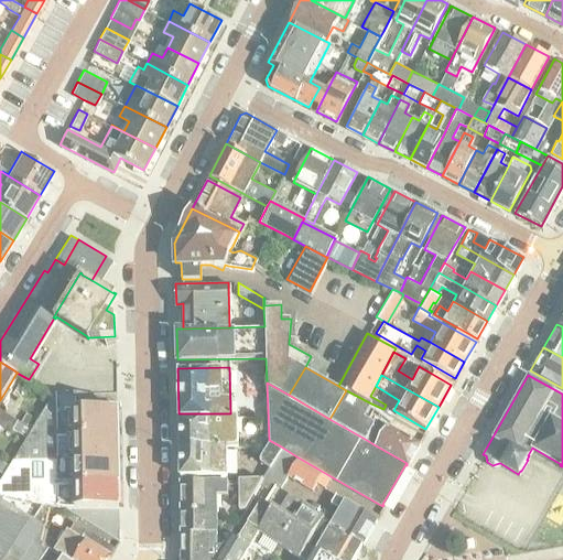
[(371,404),(346,390),(329,419),(365,439),(375,423),(364,418),(371,404)]
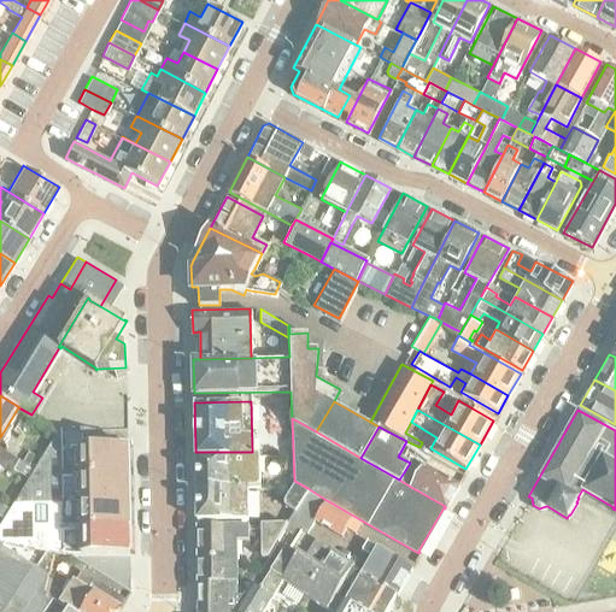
[(39,455),(31,469),(18,492),(12,501),(128,500),(127,445),(82,446),(82,428),(57,428),(50,440),(39,455)]
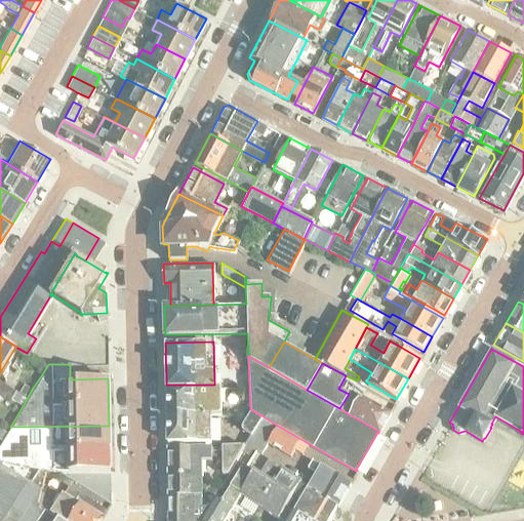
[(10,415),(15,418),(27,399),(8,388),(9,385),(0,379),(0,391),(18,402),(10,415)]
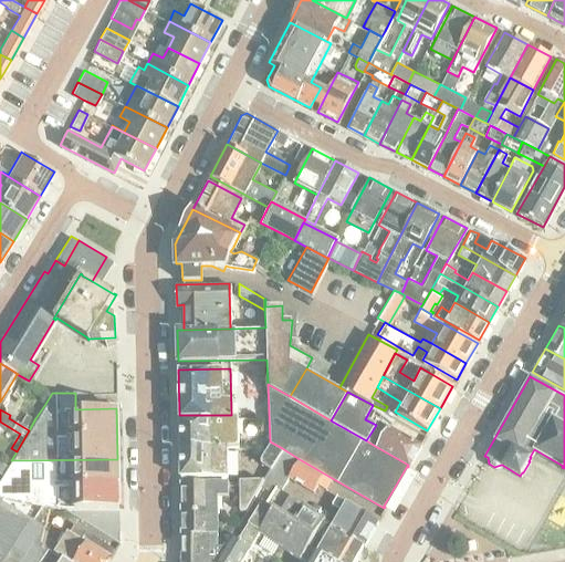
[(10,415),(9,418),(29,430),(35,418),(23,410),(18,420),(10,415)]
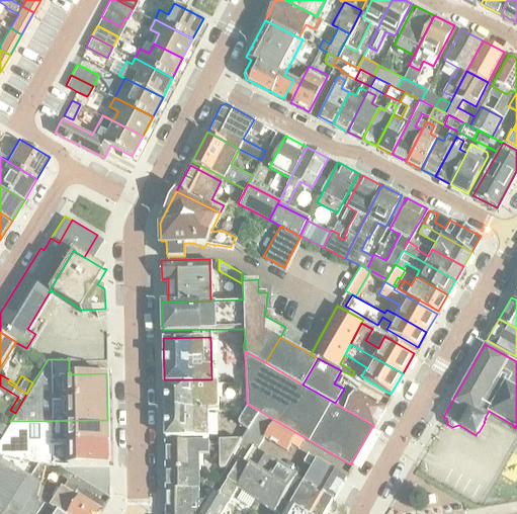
[(164,379),(164,407),(206,406),(206,407),(218,407),(218,379),(211,379),(164,379)]
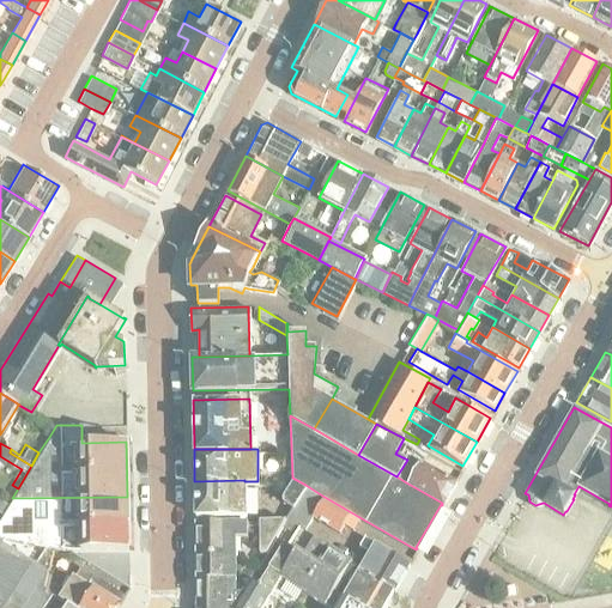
[(406,482),(442,503),(455,479),(418,458),(406,482)]
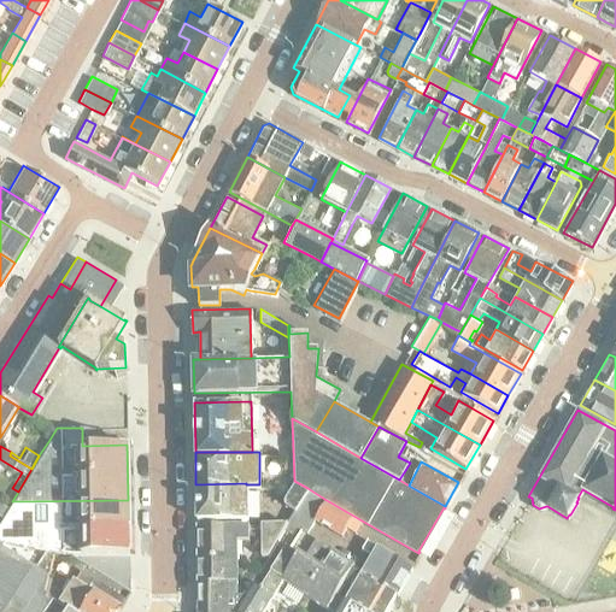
[(286,499),(283,504),(294,511),(308,489),(294,482),(285,499),(286,499)]
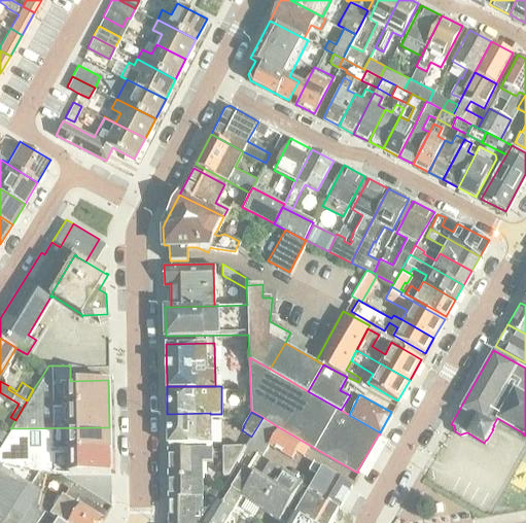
[(210,413),(167,414),(168,444),(211,443),(210,414),(210,413)]
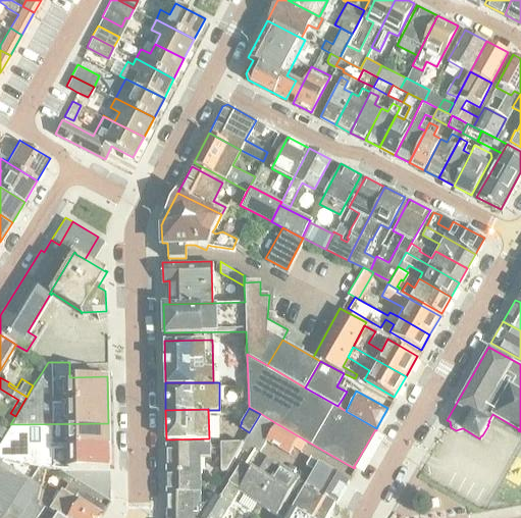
[(244,442),(240,447),(250,454),(254,449),(257,451),(264,439),(274,422),(260,413),(260,414),(249,432),(244,442)]
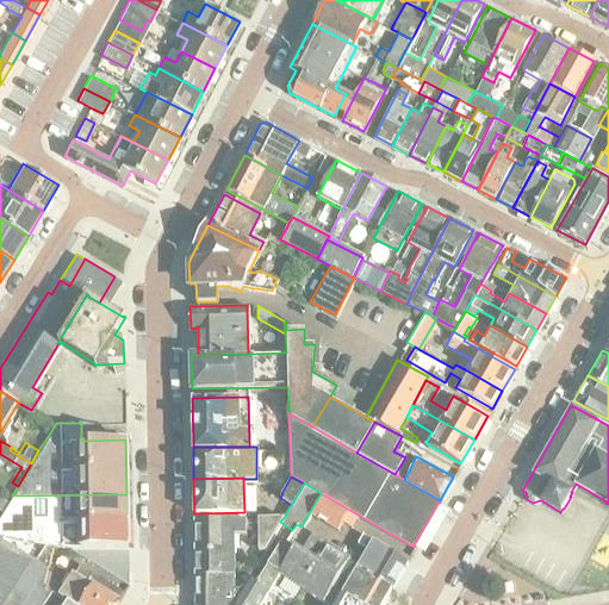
[(321,493),(309,513),(336,530),(341,523),(349,528),(358,515),(321,493)]
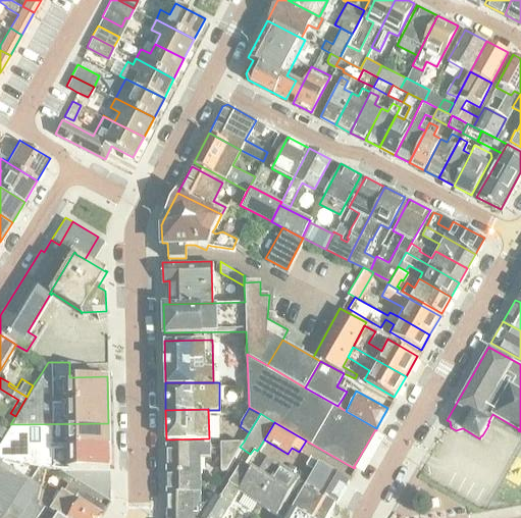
[(0,456),(37,464),(44,466),(57,467),(59,469),(109,469),(108,423),(10,424),(0,441),(0,456)]
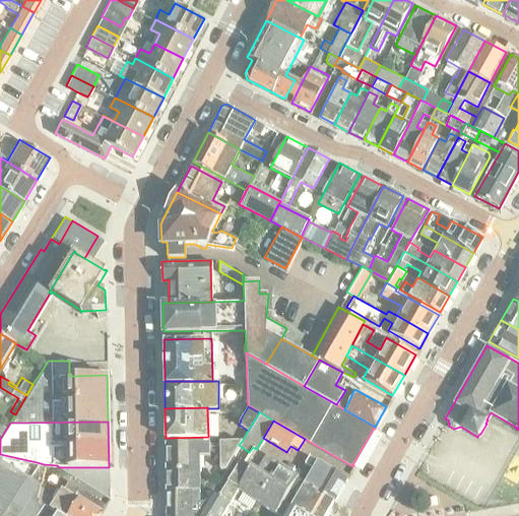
[(243,440),(219,440),(219,468),(224,469),(239,445),(243,440)]
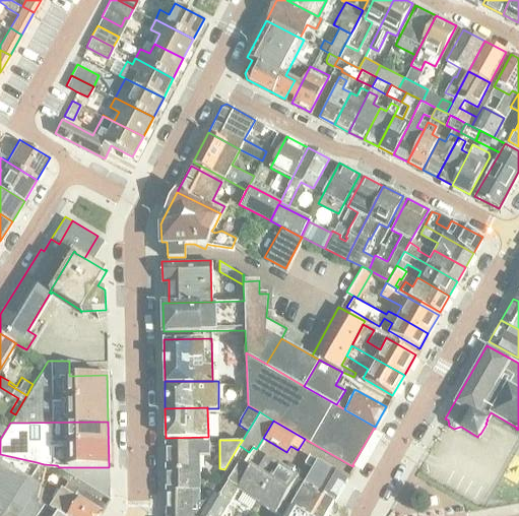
[(209,441),(166,442),(166,467),(200,467),(200,463),(202,463),(202,455),(209,455),(209,441)]
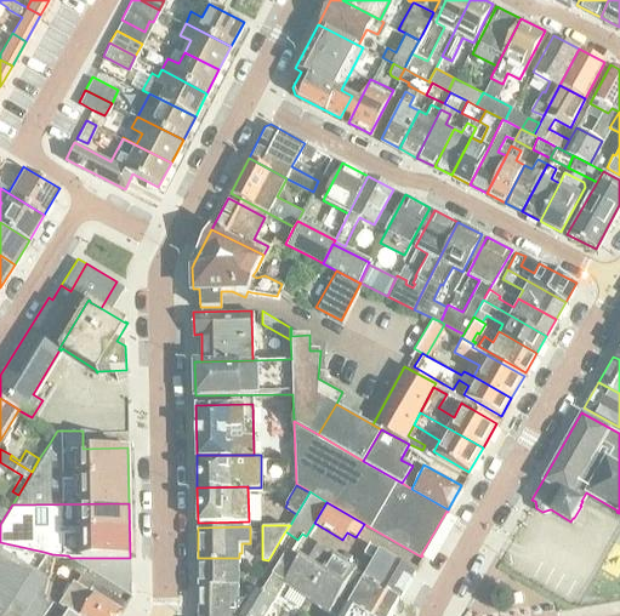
[(297,540),(290,552),(322,570),(306,598),(329,614),(329,612),(336,599),(354,568),(306,536),(302,534),(297,540)]
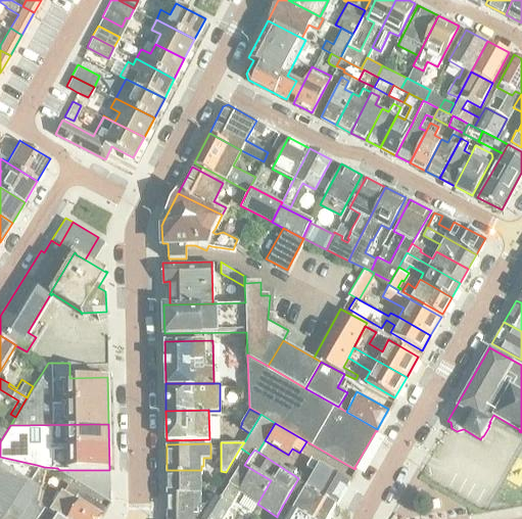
[(316,470),(306,486),(335,503),(348,479),(312,459),(307,465),(316,470)]
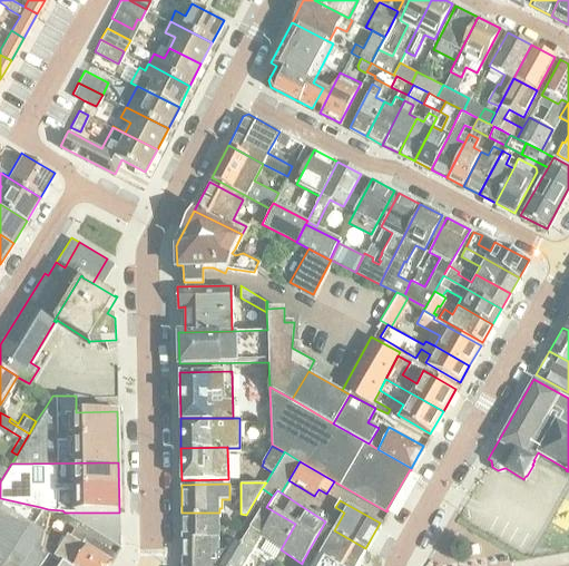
[(40,565),(49,552),(49,550),(35,540),(40,507),(31,521),(0,501),(0,565),(36,565),(37,564),(40,565)]
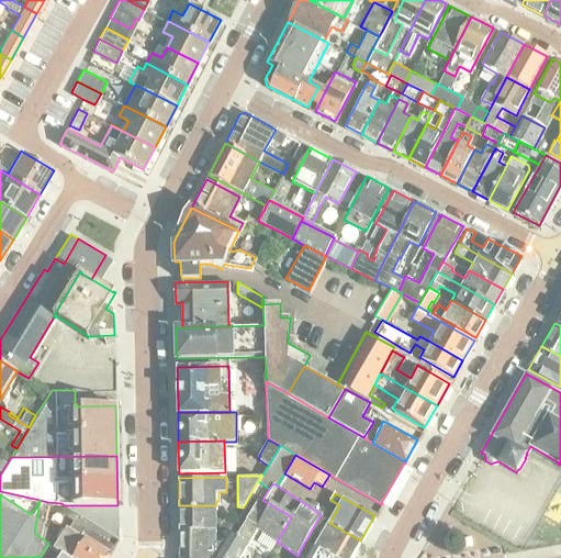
[(259,499),(236,536),(248,543),(257,529),(277,542),(291,516),(262,500),(259,499)]
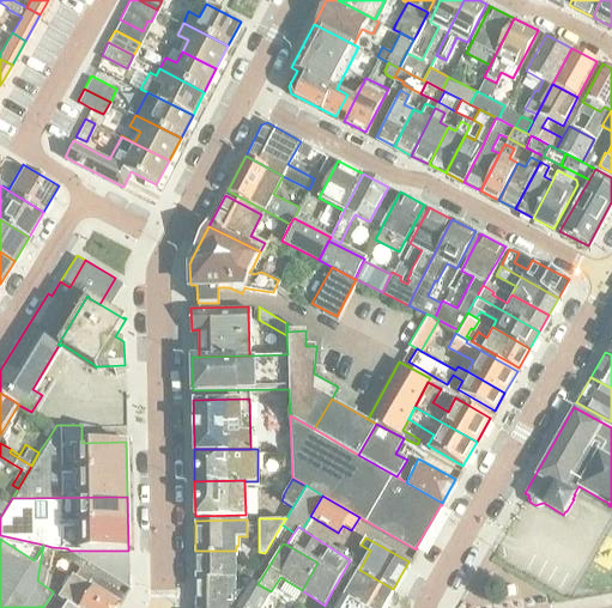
[(53,593),(58,595),(77,607),(78,607),(79,607),(80,607),(115,607),(125,594),(79,564),(73,575),(72,573),(65,584),(46,573),(49,559),(52,547),(43,545),(37,581),(53,591),(53,593)]
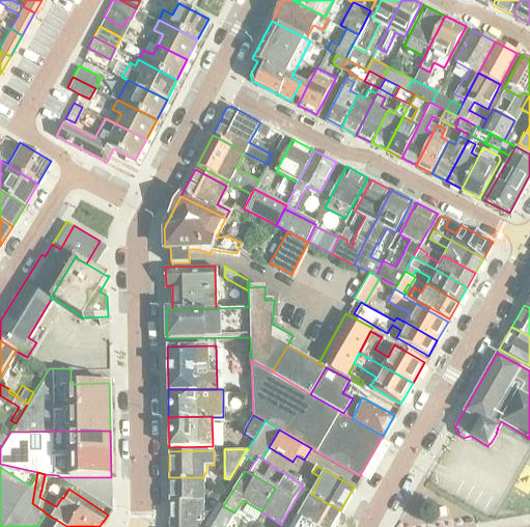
[(112,508),(111,477),(60,477),(112,508)]
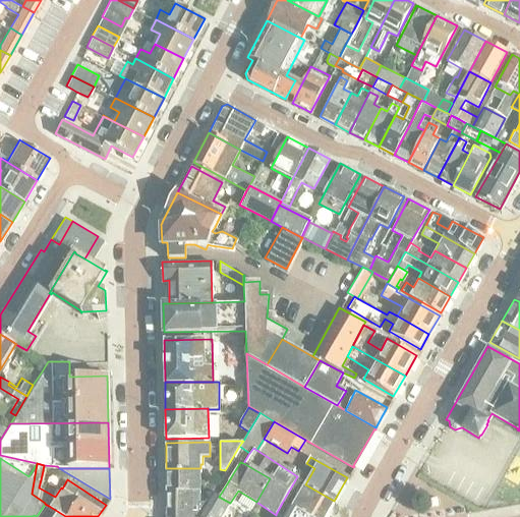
[(200,468),(166,468),(166,491),(200,491),(200,468)]
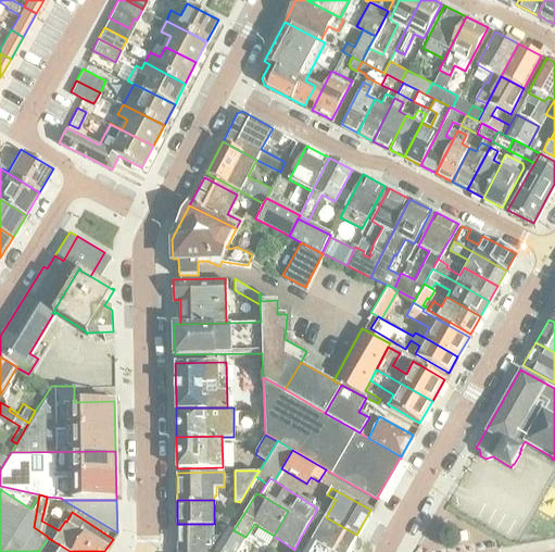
[(326,517),(311,542),(328,551),(345,551),(356,535),(326,517)]
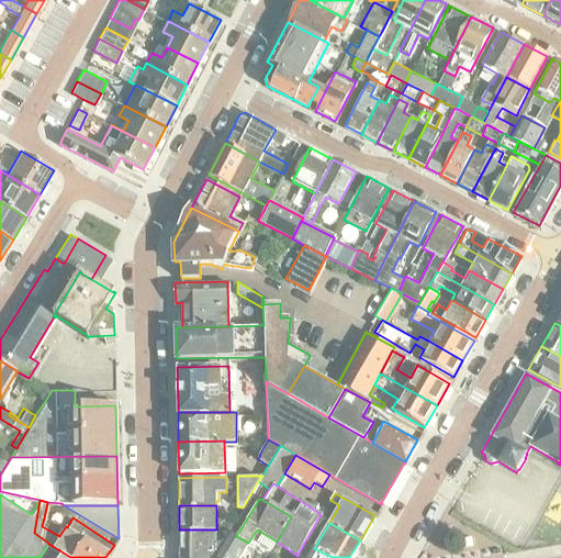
[(216,529),(179,529),(179,551),(197,551),(197,543),(216,543),(216,529)]
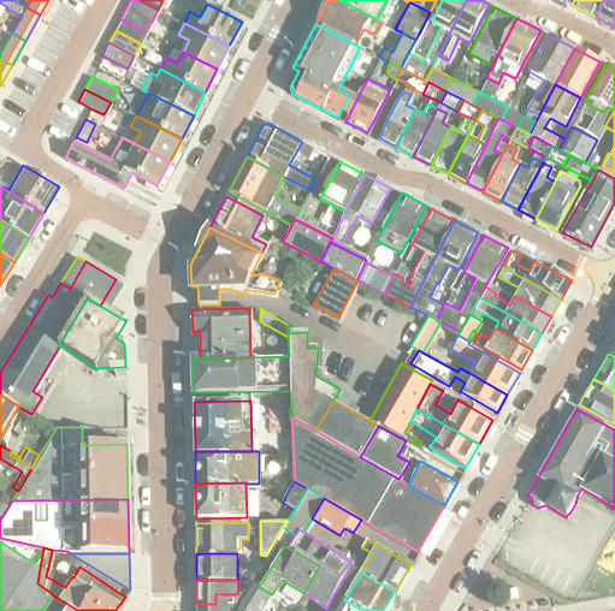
[(244,594),(234,610),(261,610),(272,594),(259,587),(252,582),(244,594)]
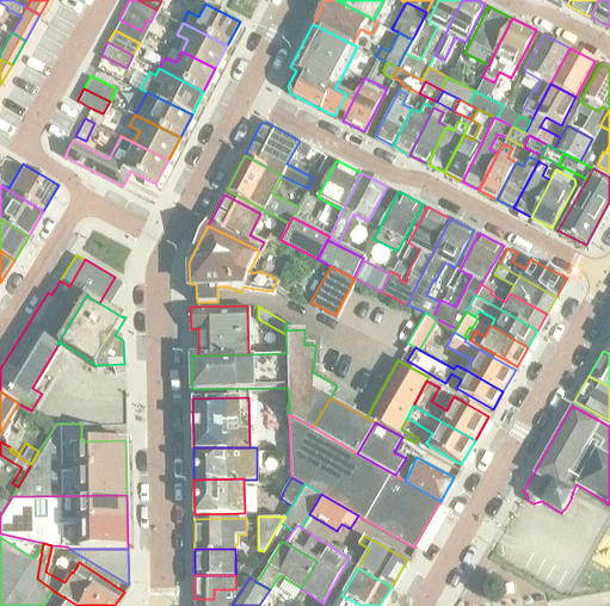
[(214,599),(195,599),(195,605),(232,605),(242,589),(235,589),(214,589),(214,599)]
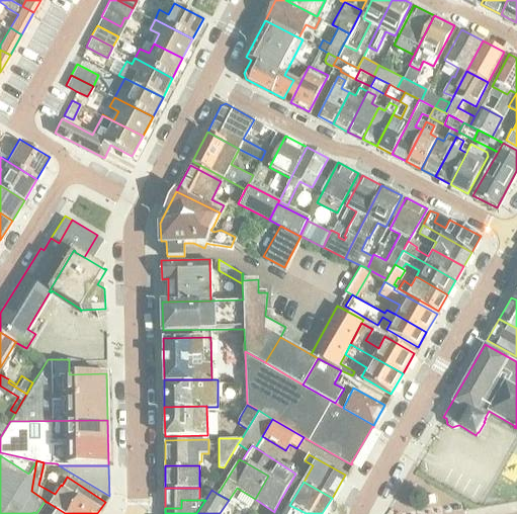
[(278,513),(277,513),(306,513),(289,505),(280,500),(274,511),(278,513)]
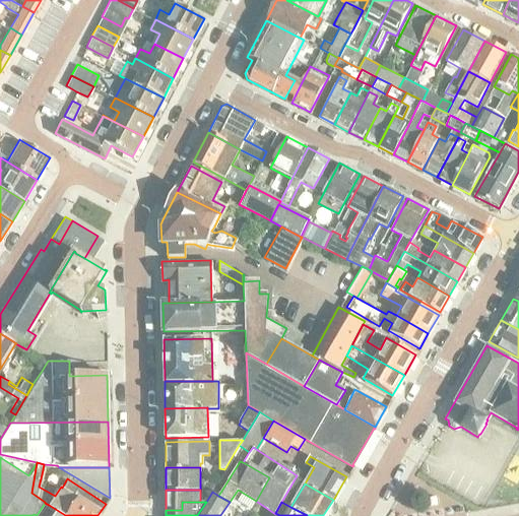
[(68,515),(67,515),(66,515),(65,515),(49,505),(43,515),(68,515)]
